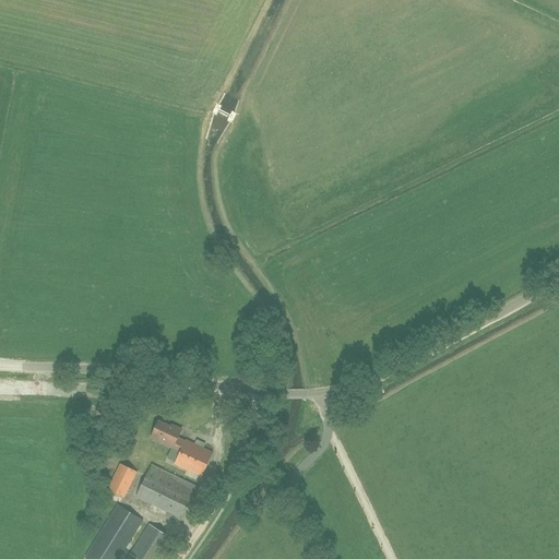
[(234,438),(240,423),(230,418),(224,433),(234,438)]
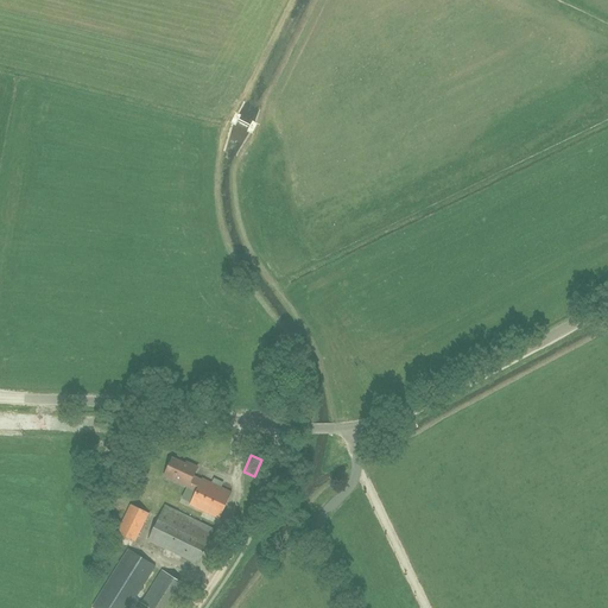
[(220,519),(232,493),(203,480),(203,481),(194,477),(197,468),(187,463),(185,466),(172,458),(164,476),(197,492),(190,506),(220,519)]
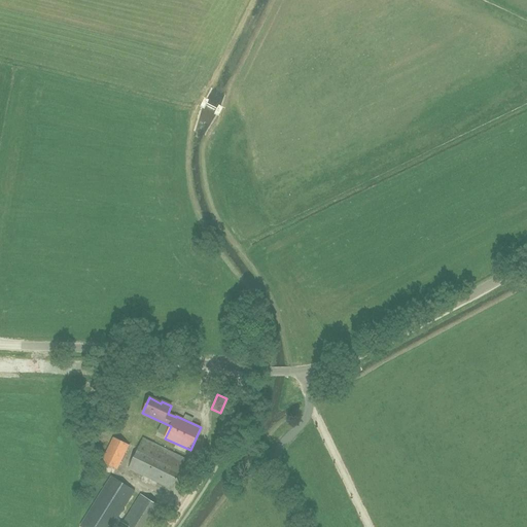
[(117,470),(129,446),(113,437),(102,462),(117,470)]
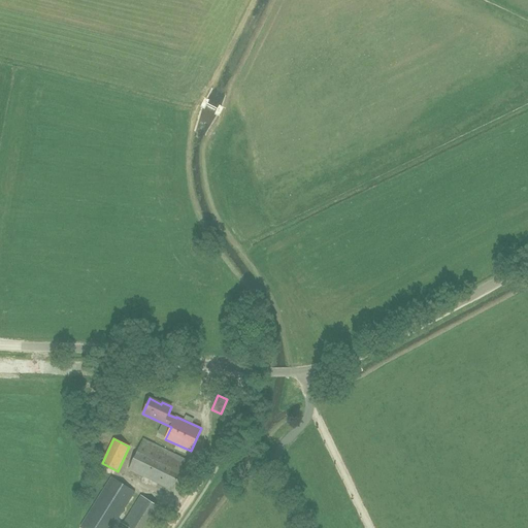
[(129,469),(171,490),(186,460),(143,439),(129,469)]
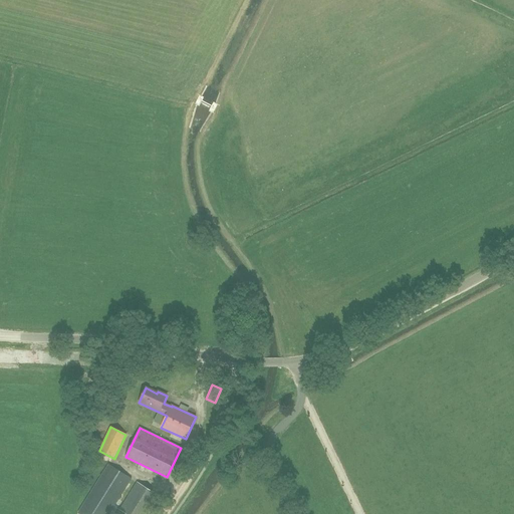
[(79,513),(109,513),(132,479),(108,465),(78,513),(79,513)]
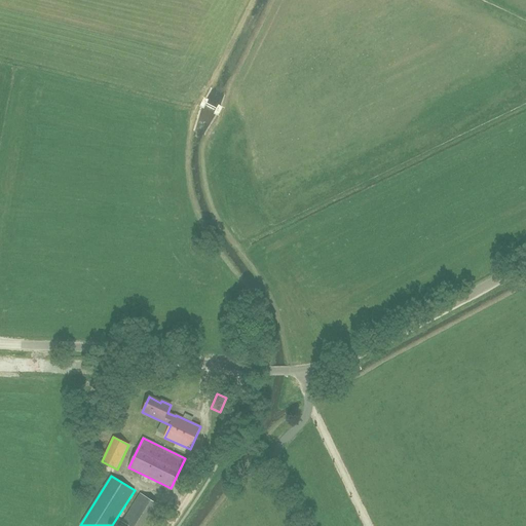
[(127,525),(144,525),(158,504),(140,493),(122,523),(127,525)]
